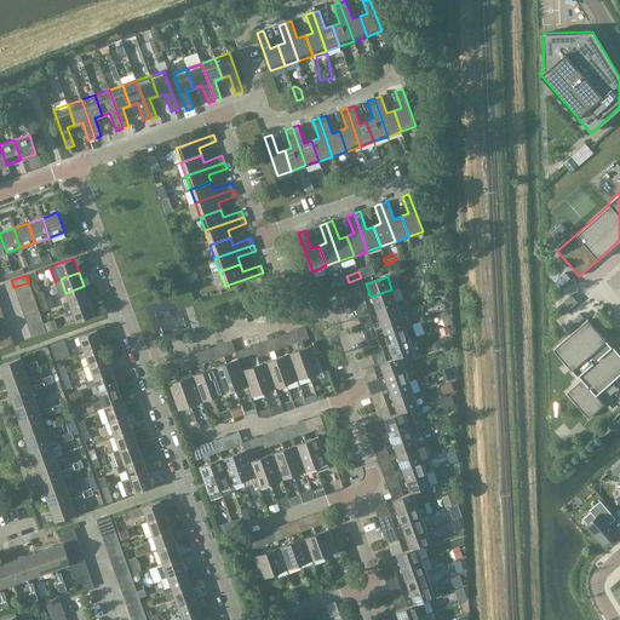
[(156,290),(166,286),(164,277),(153,281),(156,290)]
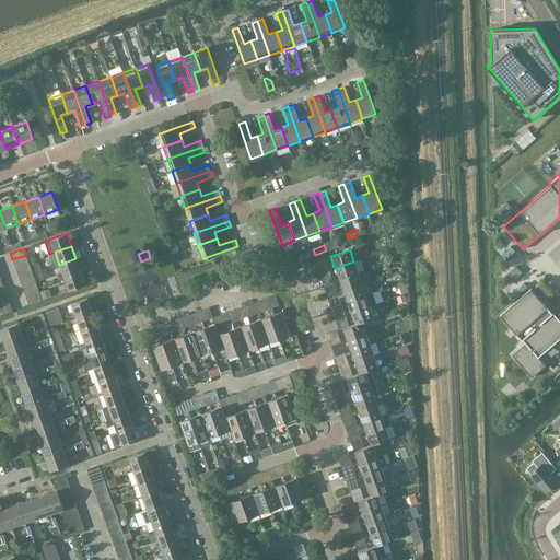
[(12,259),(15,266),(28,261),(26,255),(12,259)]
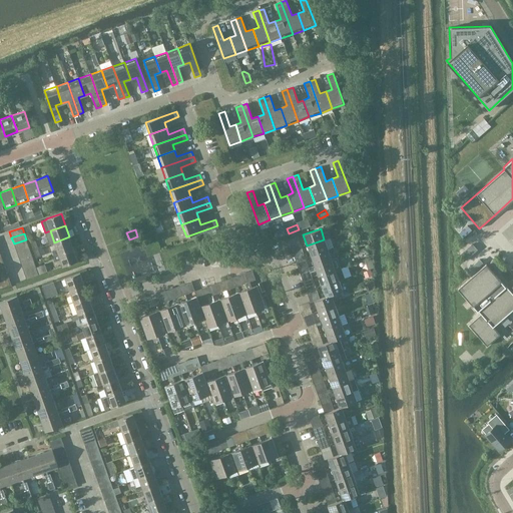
[(73,248),(69,236),(54,242),(56,248),(52,250),(53,255),(73,248)]
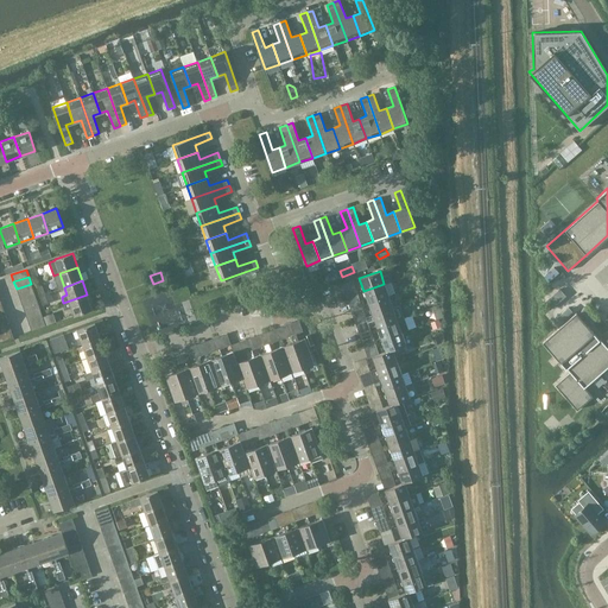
[(17,289),(19,296),(33,291),(31,284),(17,289)]
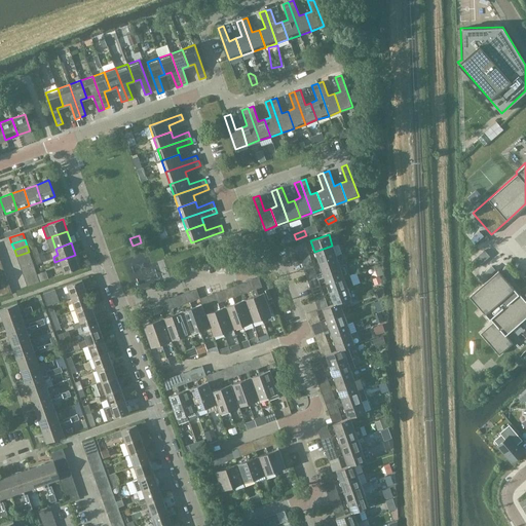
[(332,246),(314,252),(318,262),(336,256),(332,246)]
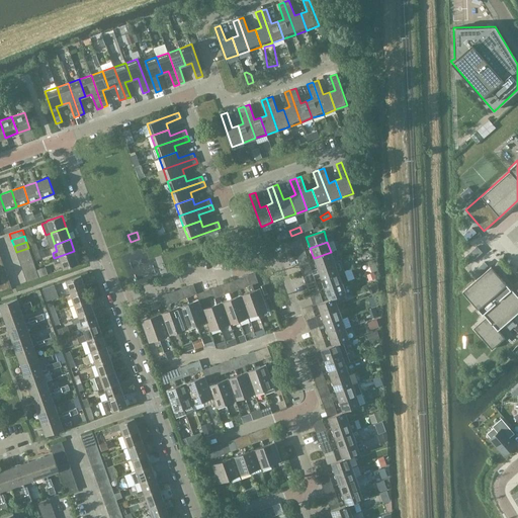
[(50,243),(37,246),(40,254),(52,251),(50,243)]
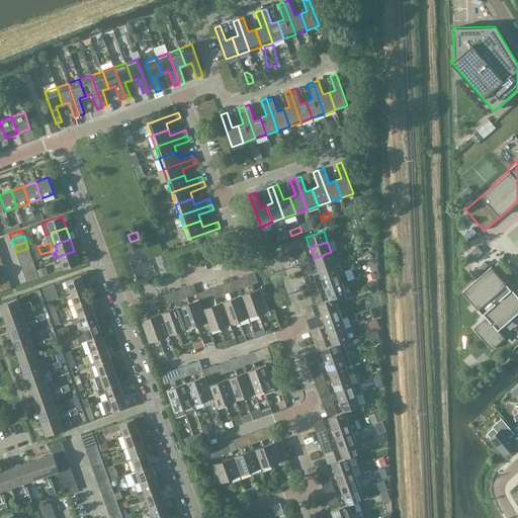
[(16,252),(18,258),(30,253),(28,248),(16,252)]
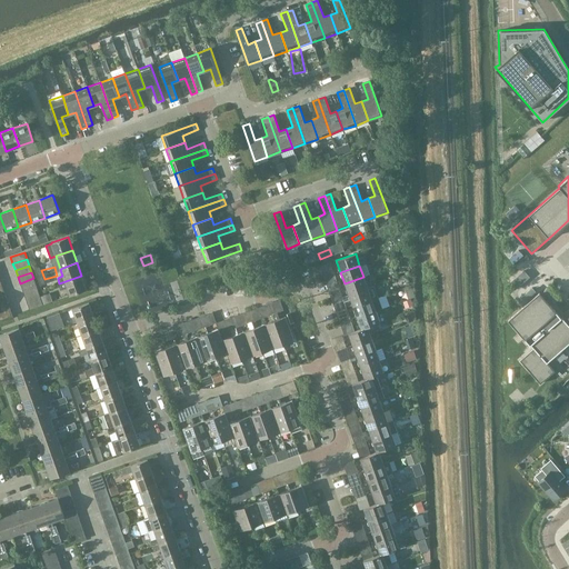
[(86,289),(81,276),(59,283),(61,290),(67,288),(69,295),(86,289)]
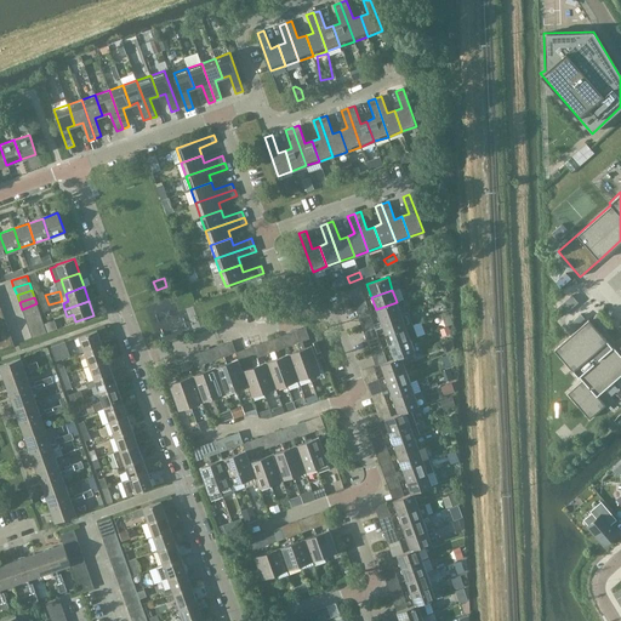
[(397,302),(376,309),(380,322),(380,323),(402,314),(397,302)]
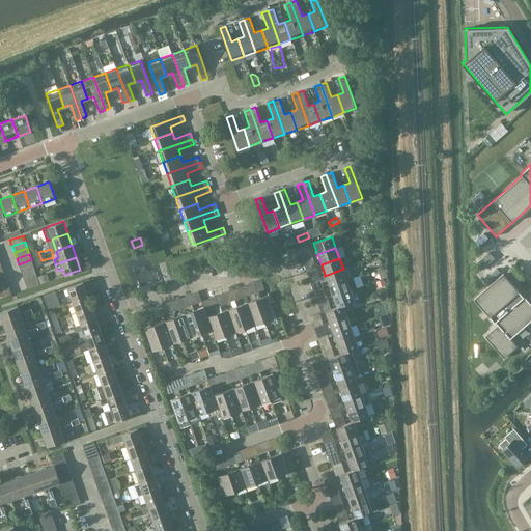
[(19,264),(21,271),(33,266),(31,259),(19,264)]
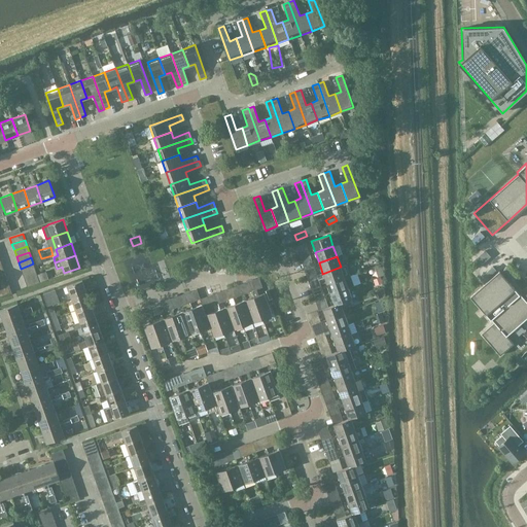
[(21,269),(23,275),(35,270),(33,264),(21,269)]
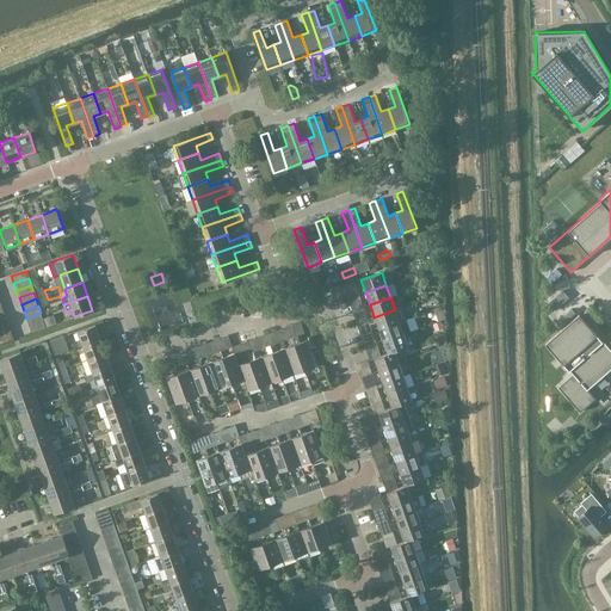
[(374,316),(368,319),(369,323),(376,321),(378,329),(400,321),(406,320),(401,307),(395,309),(374,318),(374,316)]
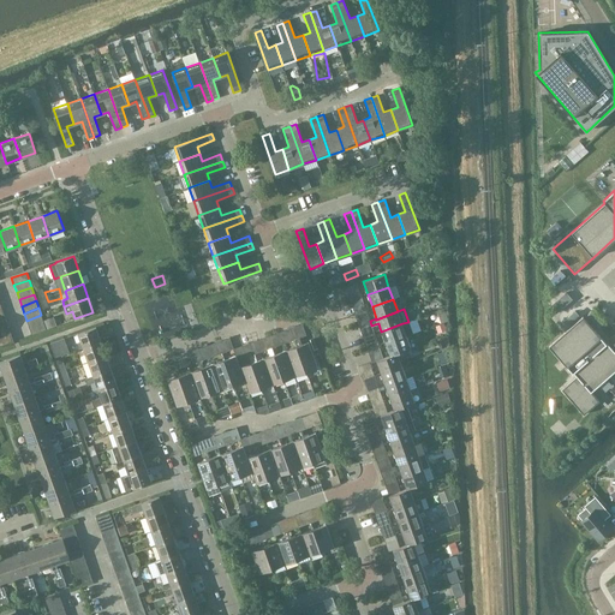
[(41,315),(27,321),(29,327),(43,322),(43,321),(41,315)]
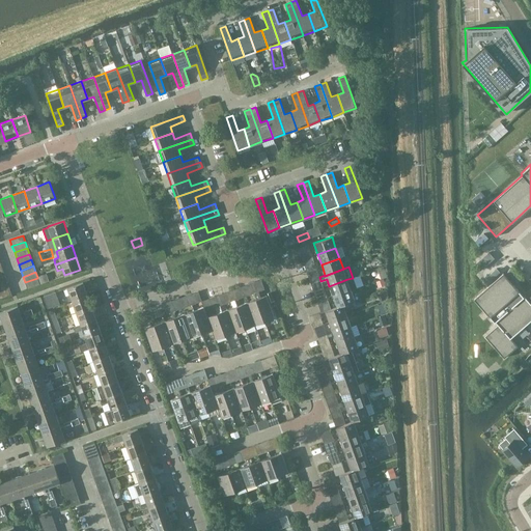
[(491,284),(486,287),(474,299),(495,323),(495,322),(498,325),(484,336),(504,358),(518,346),(510,338),(530,319),(530,304),(524,296),(523,297),(513,285),(503,273),(491,284)]
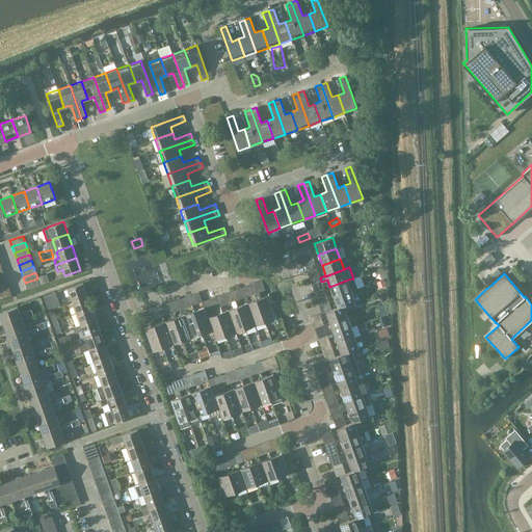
[(40,285),(37,278),(25,283),(27,289),(40,285)]
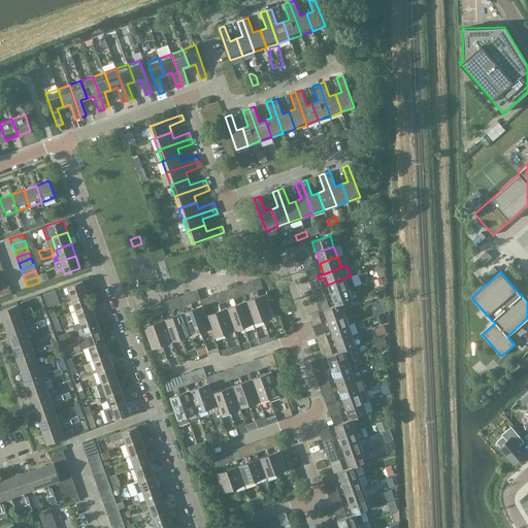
[(345,277),(327,285),(331,295),(349,289),(355,287),(351,276),(345,277)]
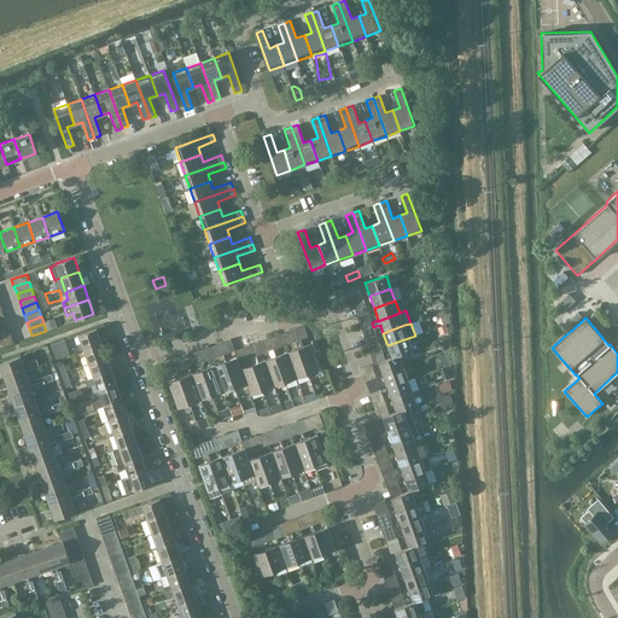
[(0,338),(10,336),(7,328),(0,331),(0,338)]
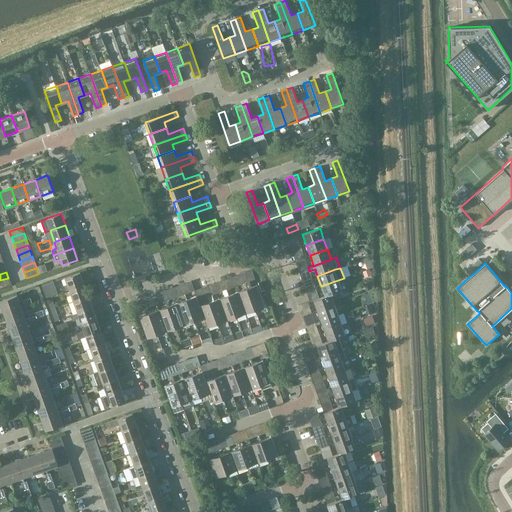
[(66,290),(69,289),(84,284),(79,272),(64,277),(67,284),(64,285),(66,290)]
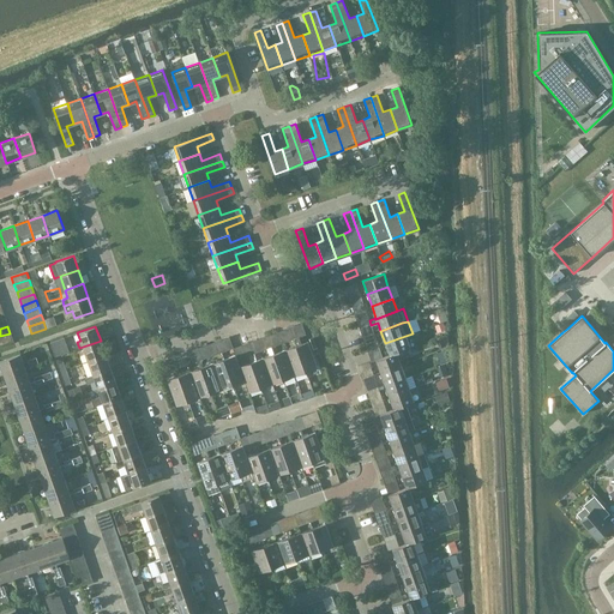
[(0,344),(12,339),(10,333),(0,336),(0,344)]
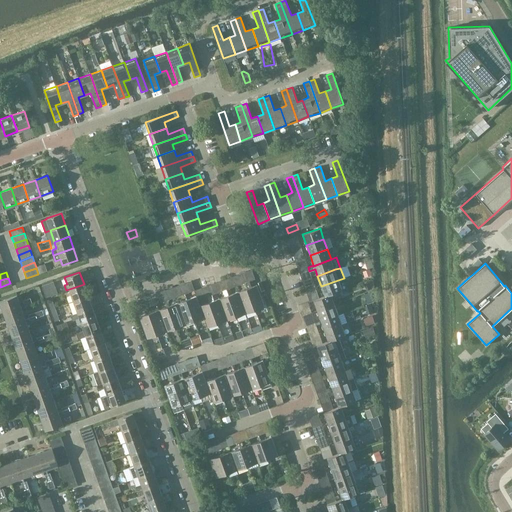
[(338,280),(321,286),(324,297),(331,294),(342,290),(338,280)]
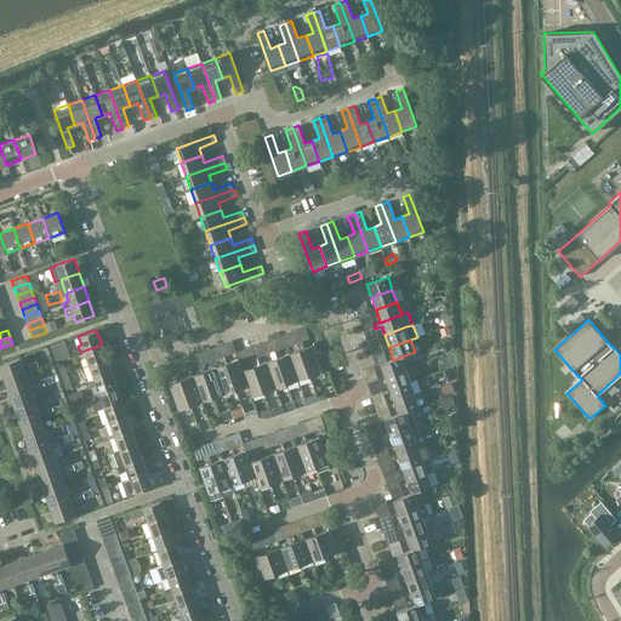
[(84,351),(89,365),(107,358),(102,345),(84,351)]
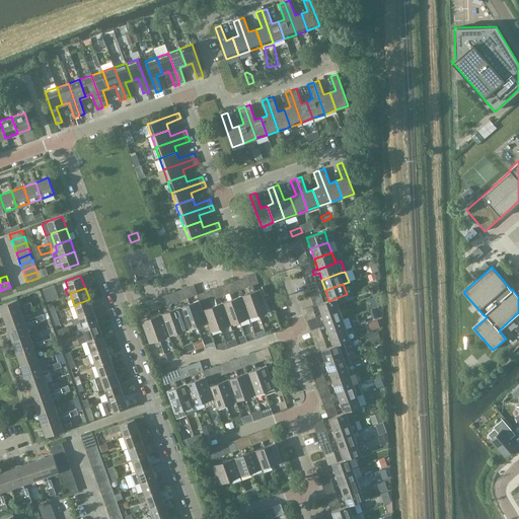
[(261,289),(250,292),(257,313),(268,309),(261,289)]
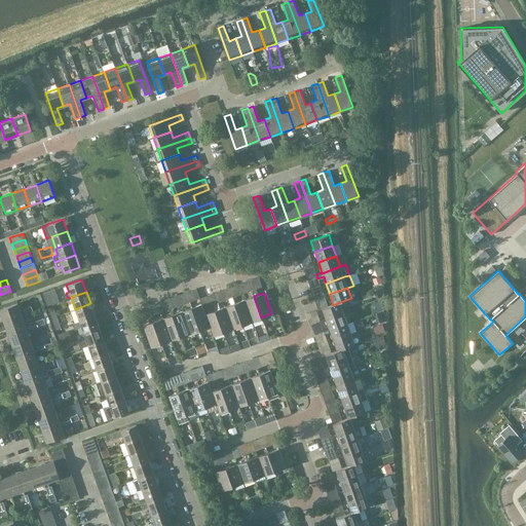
[(254,296),(243,299),(252,321),(261,317),(254,296)]
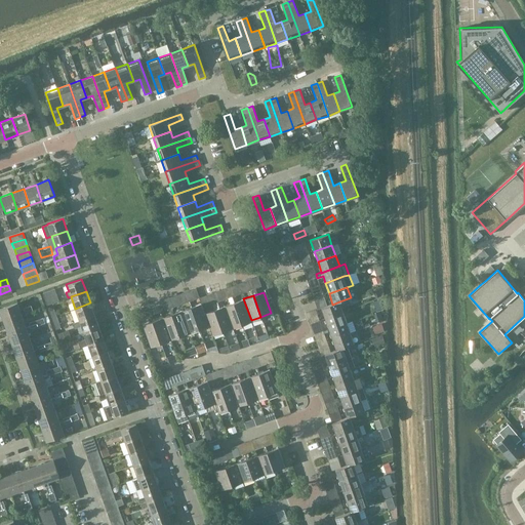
[(243,298),(234,303),(241,324),(251,320),(243,298)]
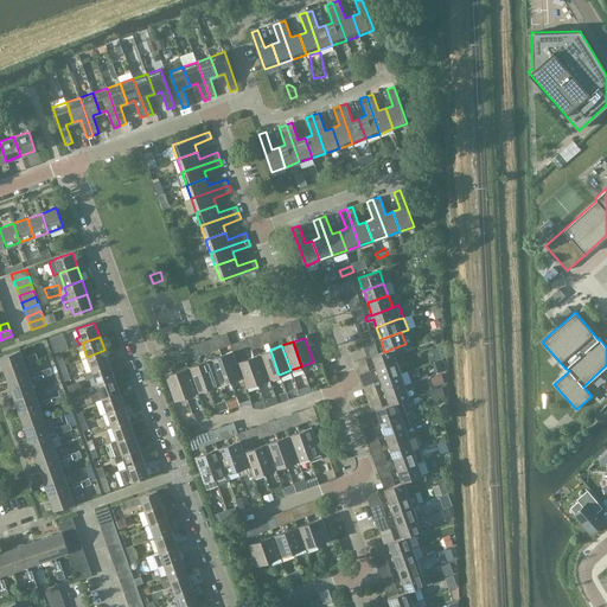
[(0,355),(0,363),(2,371),(24,363),(19,349),(0,355)]
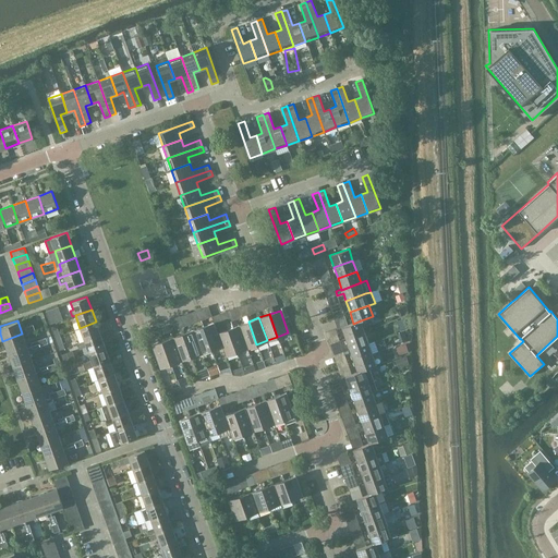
[(353,324),(341,328),(346,339),(364,331),(361,320),(353,324)]
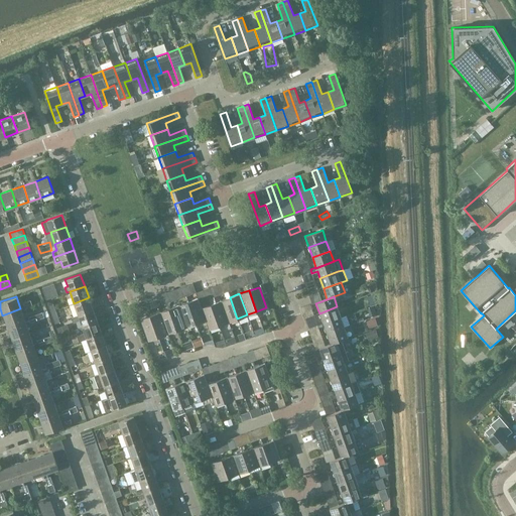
[(93,309),(89,297),(74,303),(78,314),(93,309)]
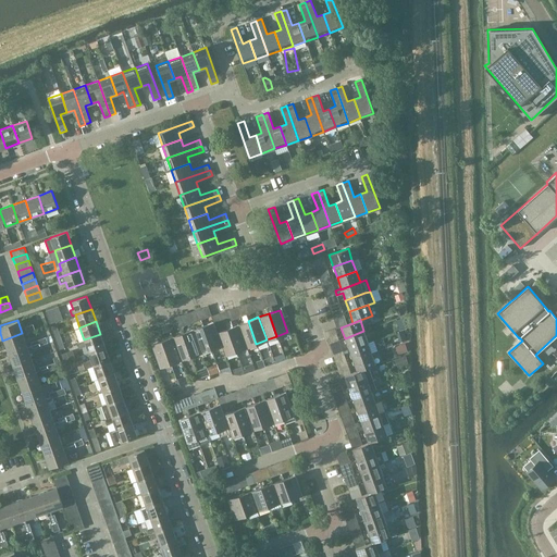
[(237,324),(246,347),(247,353),(250,351),(249,346),(256,344),(248,321),(237,324)]
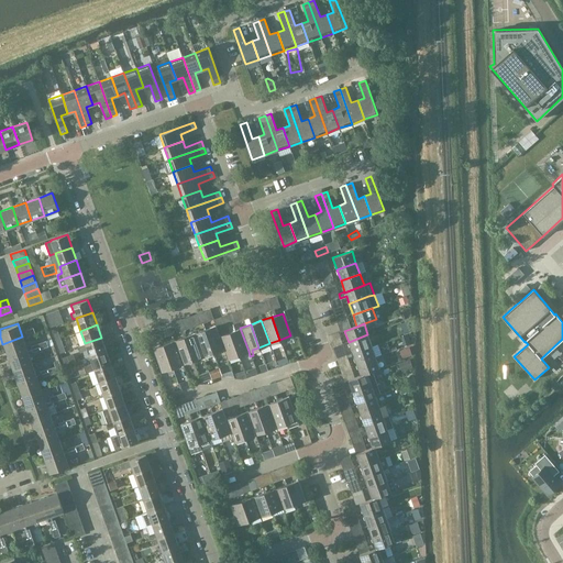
[(216,326),(206,329),(213,351),(223,348),(219,335),(216,326)]
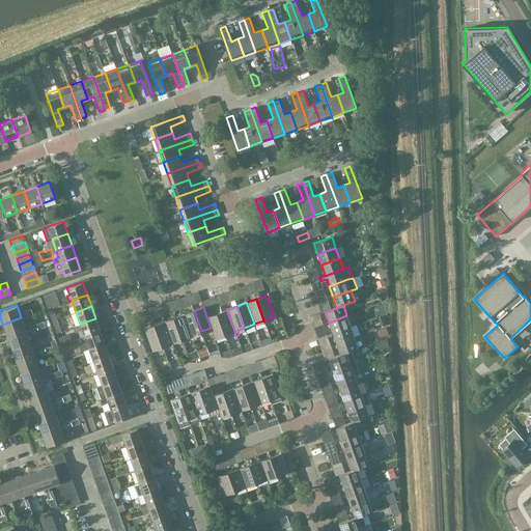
[(226,309),(217,313),(224,334),(234,331),(226,309)]
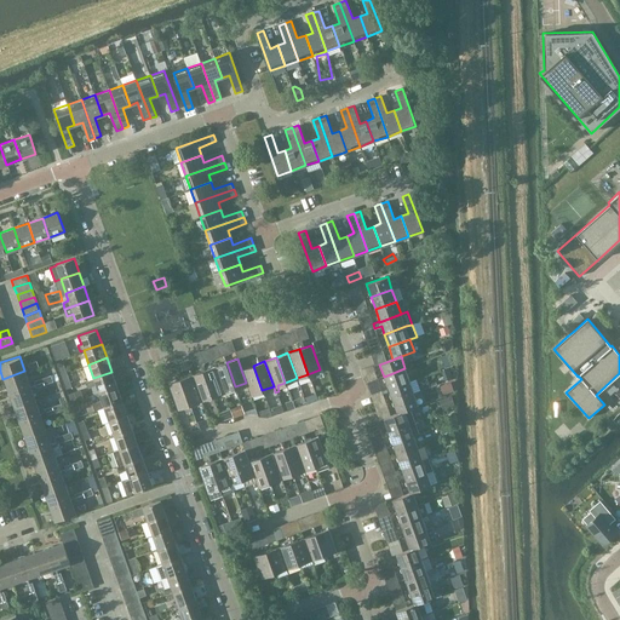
[(227,362),(214,366),(223,391),(235,386),(227,362)]
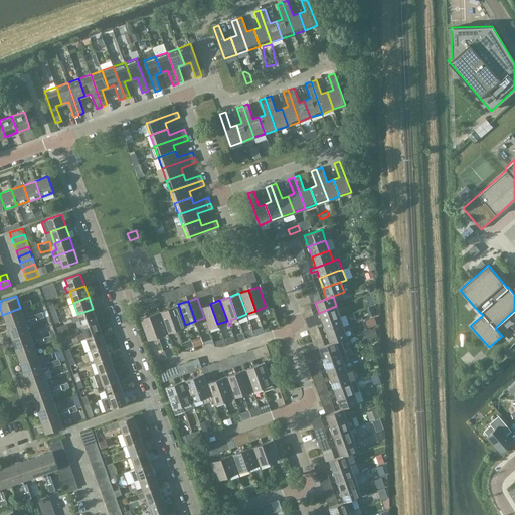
[(178,304),(169,308),(176,328),(185,325),(178,304)]
